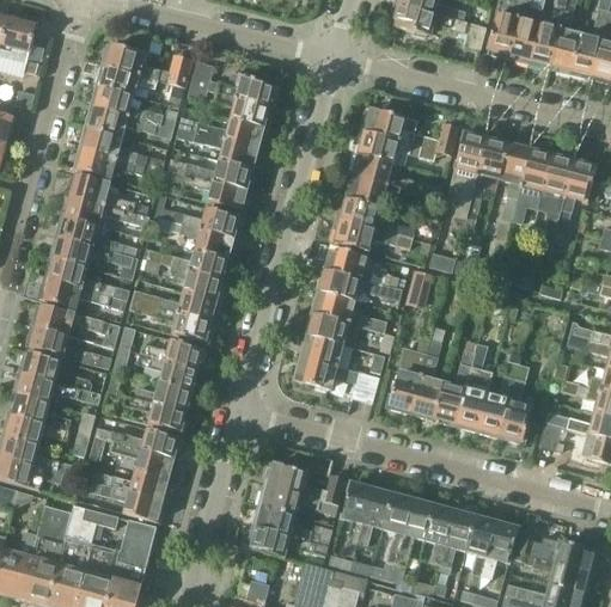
[(401,0),(399,4),(463,20),(465,11),(437,2),(438,0),(401,0)]
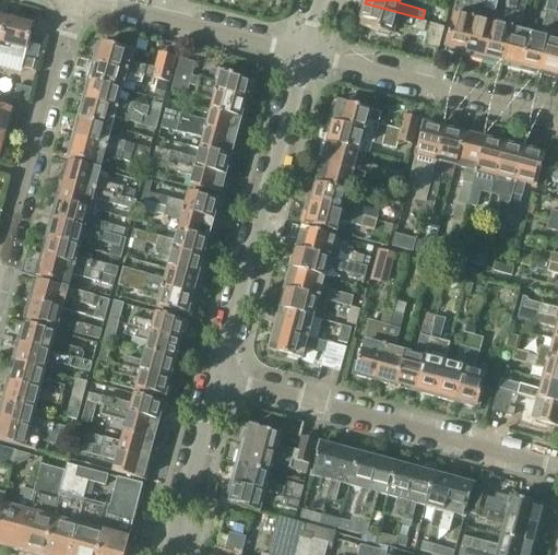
[(455,0),(446,44),(448,44),(447,48),(459,50),(460,47),(465,48),(477,0),(455,0)]
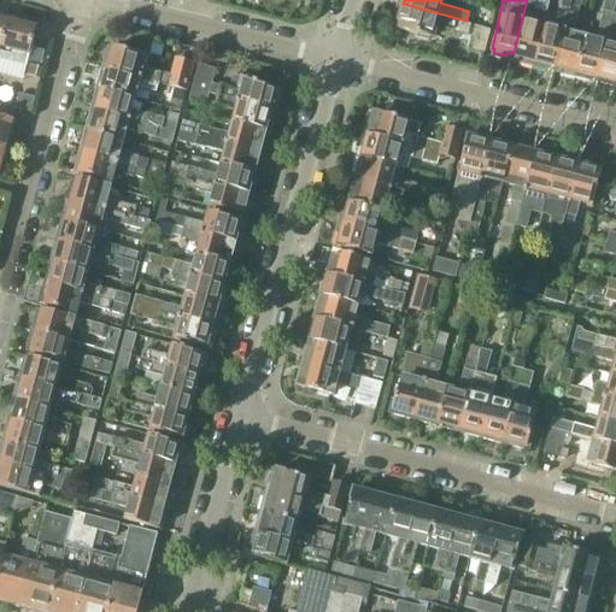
[(527,0),(514,53),(521,56),(520,59),(534,63),(547,10),(549,0),(527,0)]
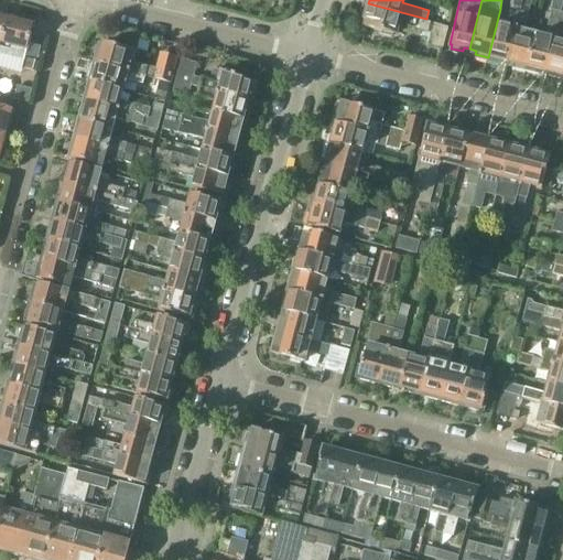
[(500,9),(488,57),(501,61),(501,57),(508,58),(522,0),(512,0),(510,11),(500,9)]
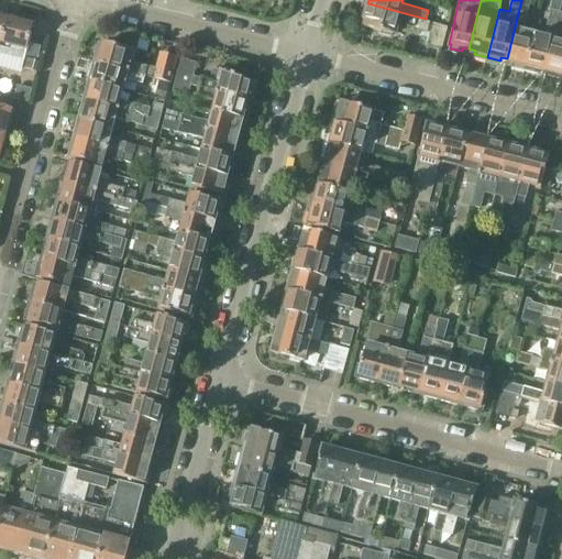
[(521,0),(507,58),(514,59),(513,64),(526,67),(535,32),(524,29),(530,0),(521,0)]
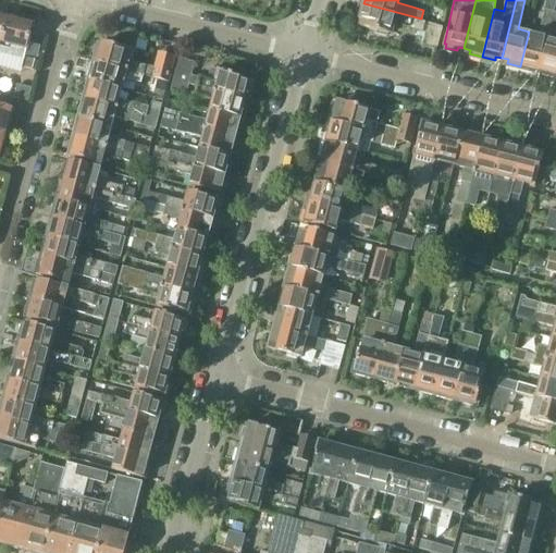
[(529,32),(520,66),(532,70),(533,65),(540,68),(555,0),(546,0),(542,17),(543,17),(539,34),(529,32)]
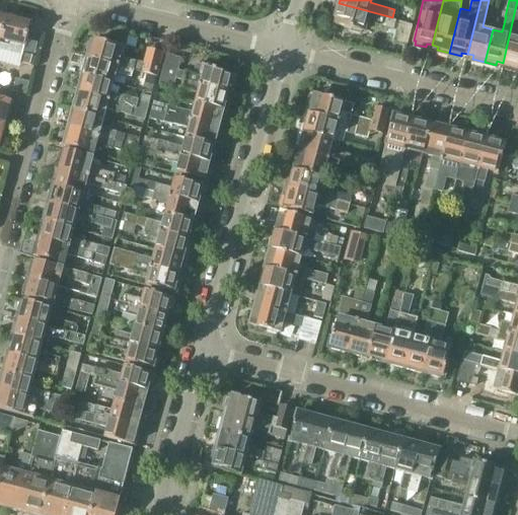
[(517,0),(503,63),(508,64),(508,68),(517,70),(517,0)]
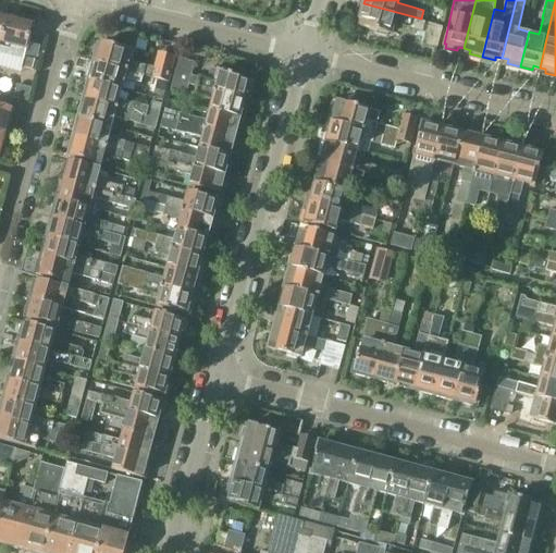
[(358,8),(355,20),(358,21),(358,23),(377,27),(377,31),(387,33),(387,31),(390,31),(393,20),(409,24),(409,25),(428,31),(425,41),(439,45),(443,25),(421,19),(363,3),(361,9),(358,8)]
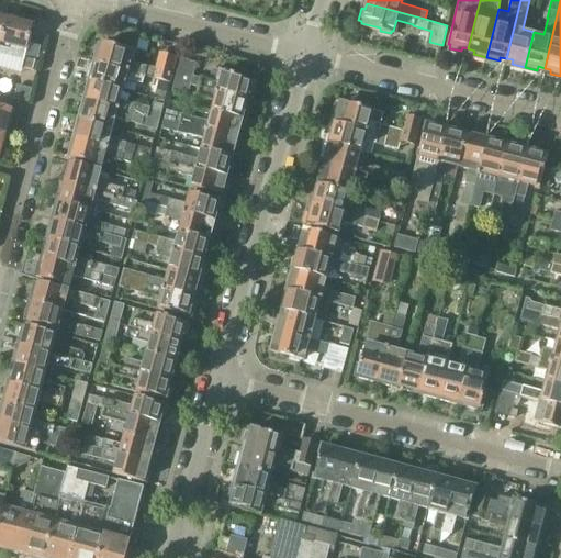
[(6,15),(0,36),(0,51),(24,57),(33,22),(6,15)]
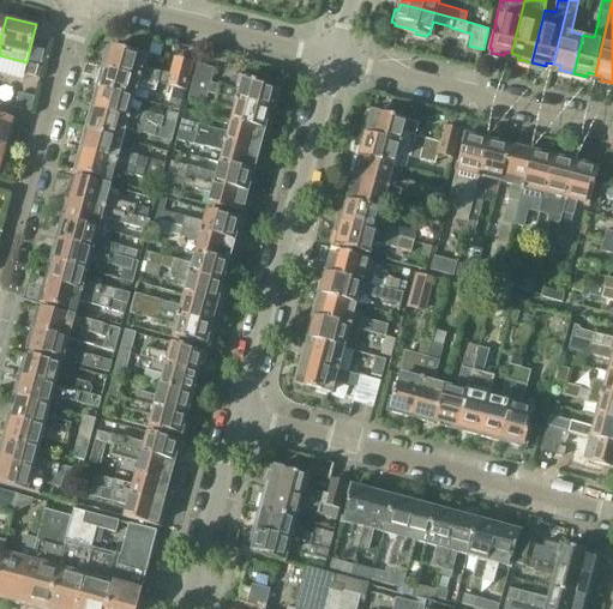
[(108,44),(104,58),(109,59),(107,65),(160,79),(175,84),(186,86),(193,60),(175,55),(172,71),(161,68),(161,70),(142,65),(145,53),(144,52),(144,49),(132,46),(131,48),(113,43),(112,46),(108,44)]
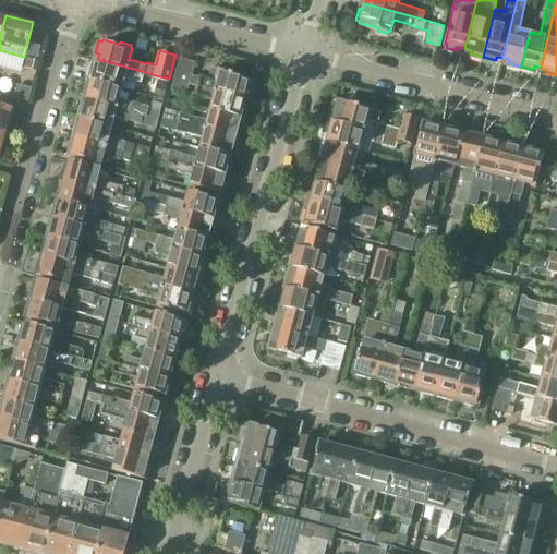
[(39,58),(26,55),(24,64),(37,68),(39,58)]
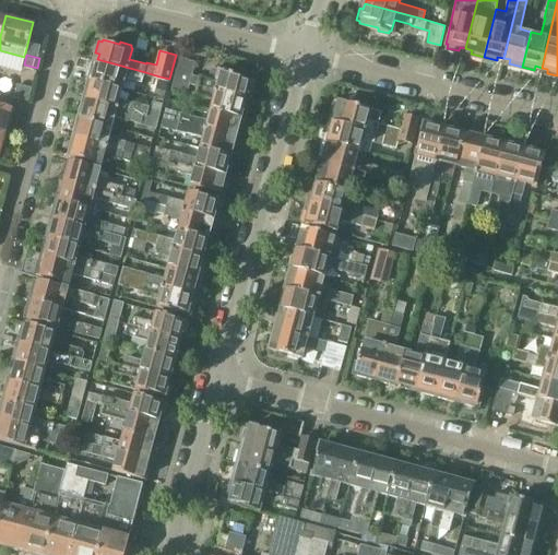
[(180,56),(174,78),(190,82),(199,84),(247,97),(248,91),(252,92),(256,80),(251,79),(252,77),(235,72),(236,70),(224,67),(224,70),(213,67),(210,78),(193,73),(197,60),(180,56)]
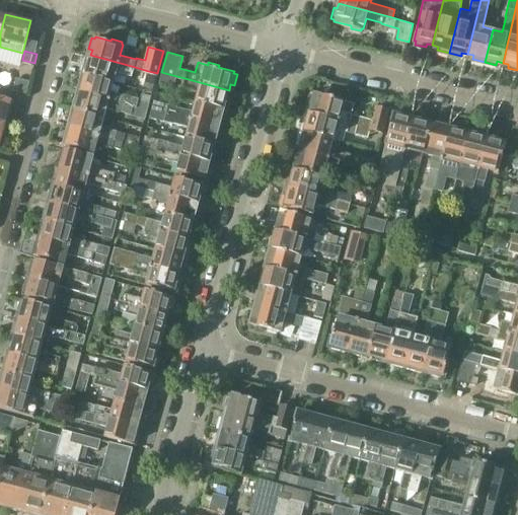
[(85,60),(82,72),(114,80),(116,72),(132,76),(135,67),(90,55),(89,61),(85,60)]
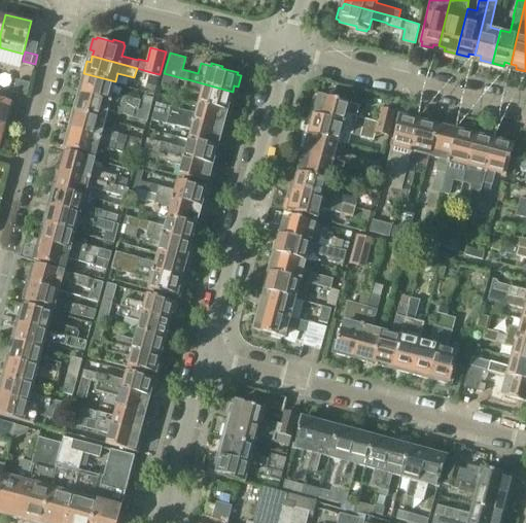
[(155,88),(159,74),(149,72),(146,84),(155,88)]
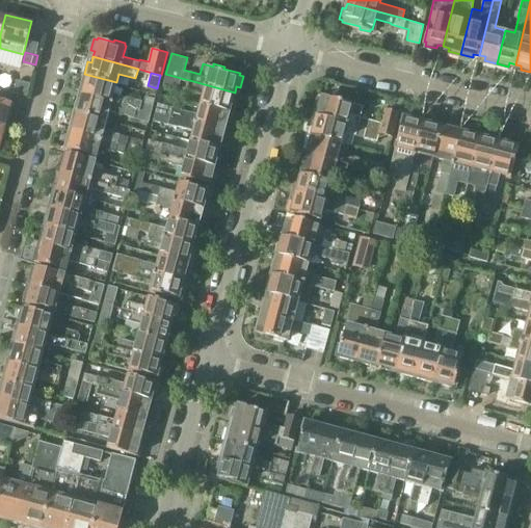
[(84,74),(81,85),(84,86),(83,93),(152,111),(154,103),(147,101),(113,93),(116,82),(84,74)]
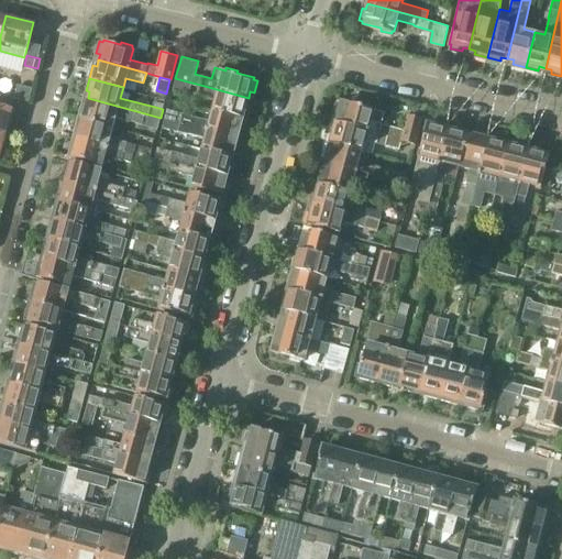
[(189,92),(191,83),(175,78),(173,87),(189,92)]
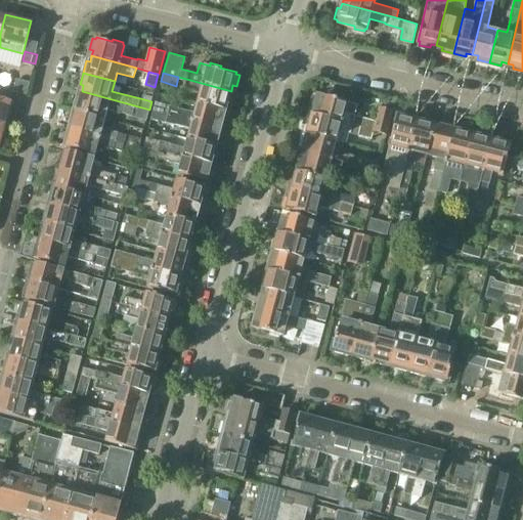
[(30,80),(16,77),(13,89),(27,93),(30,80)]
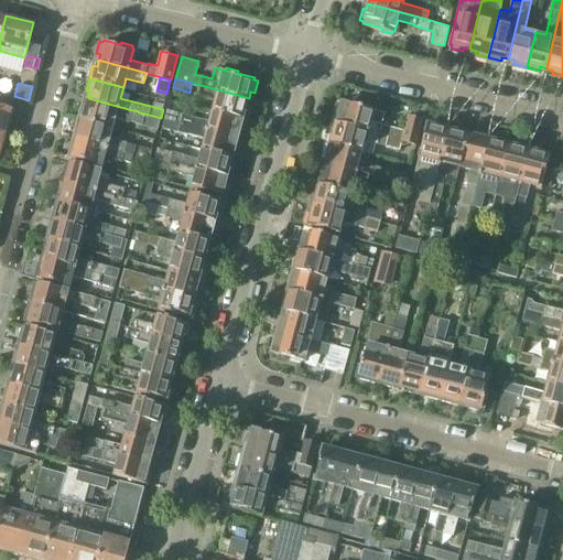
[(201,85),(197,94),(216,99),(214,108),(247,118),(251,105),(247,104),(249,98),(201,85)]
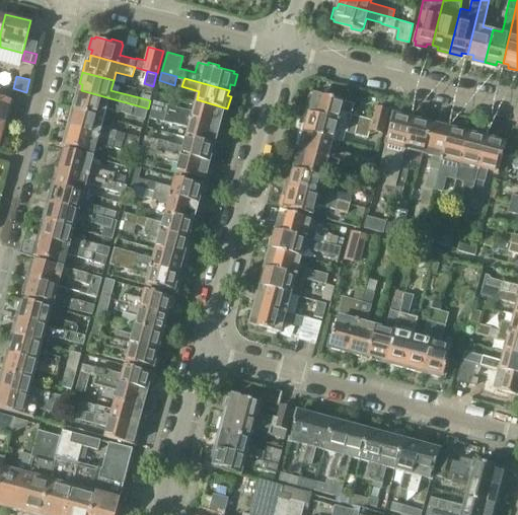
[(76,95),(73,106),(103,116),(105,107),(123,112),(145,118),(148,108),(81,90),(79,95),(76,95)]
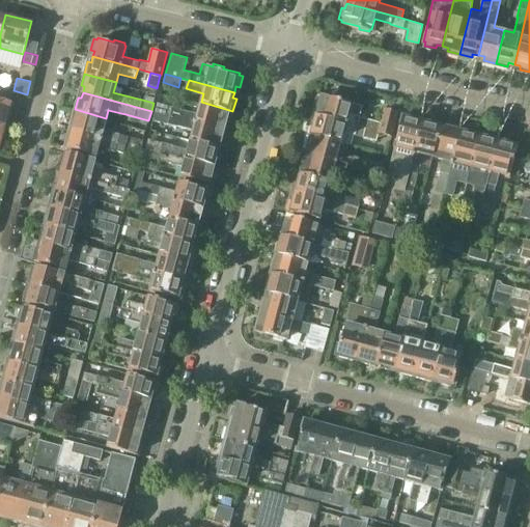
[(322,93),(316,113),(346,121),(358,125),(366,127),(379,130),(392,133),(393,133),(398,111),(397,111),(385,108),(381,121),(360,115),(363,105),(351,101),(351,99),(340,96),(340,99),(322,93)]
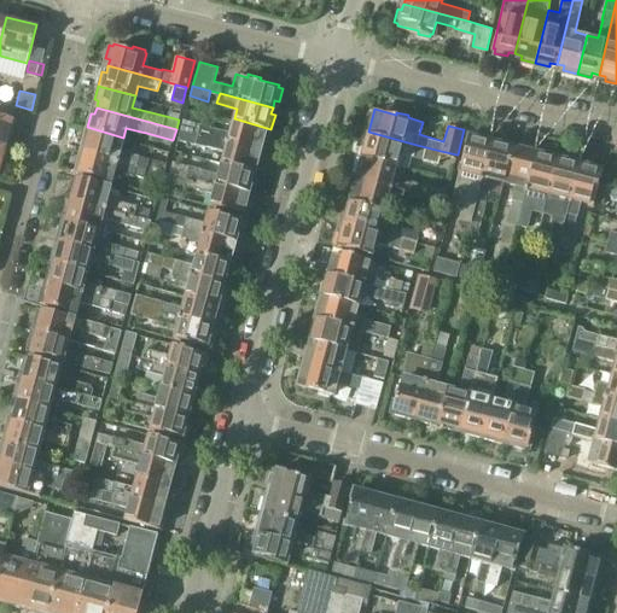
[(0,144),(5,146),(12,117),(0,114),(0,144)]
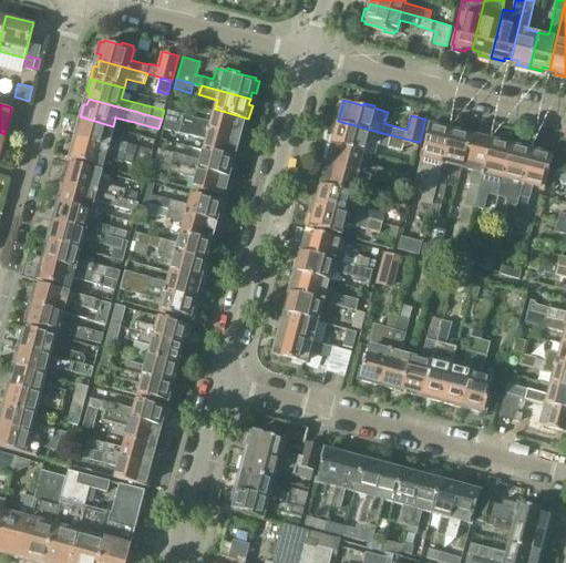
[(168,108),(166,116),(239,136),(242,131),(245,132),(248,119),(215,109),(212,120),(193,114),(168,108)]
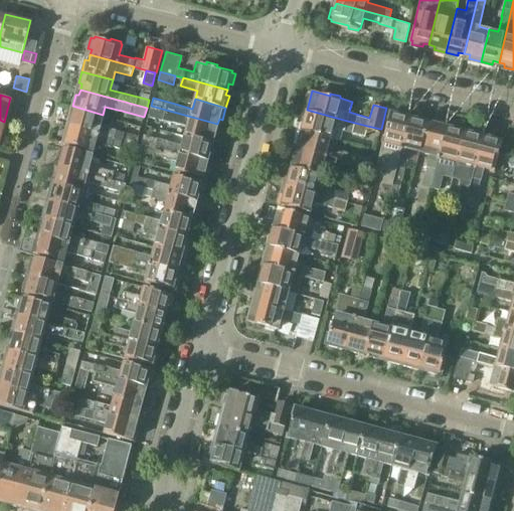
[(72,106),(68,118),(72,119),(70,125),(135,142),(137,133),(117,128),(101,124),(103,115),(72,106)]
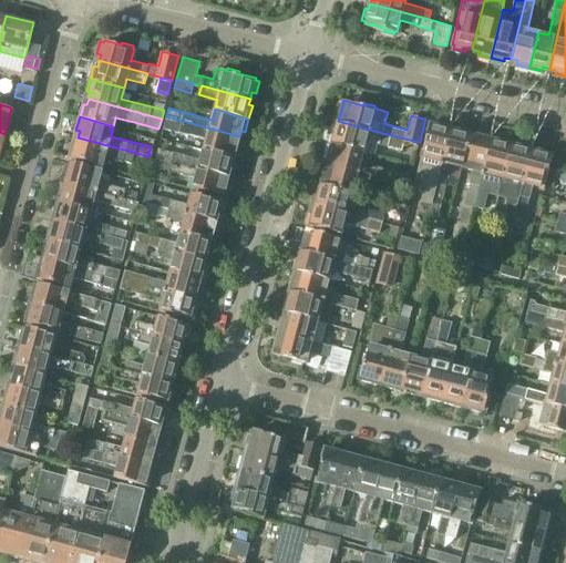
[(166,116),(163,126),(188,133),(206,139),(204,147),(238,157),(242,144),(238,143),(239,136),(166,116)]
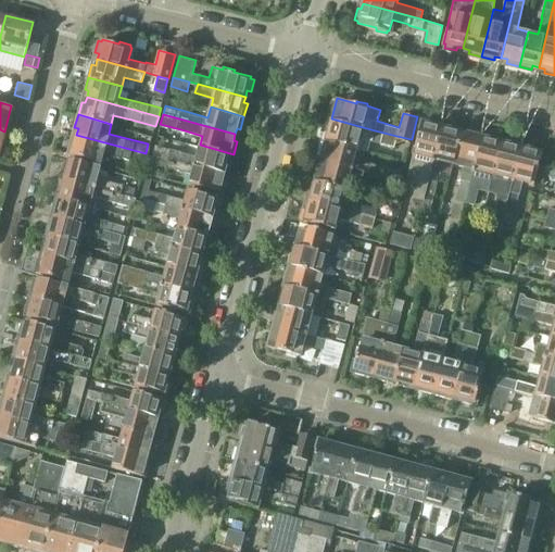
[(414,151),(407,178),(418,180),(415,195),(425,197),(442,125),(432,123),(433,121),(424,117),(424,121),(421,121),(414,151)]
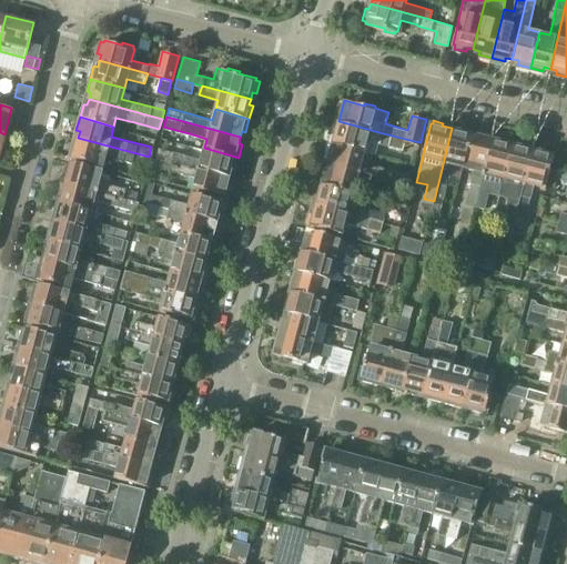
[(338,121),(333,142),(365,150),(376,153),(380,142),(381,142),(383,133),(371,130),(338,121)]
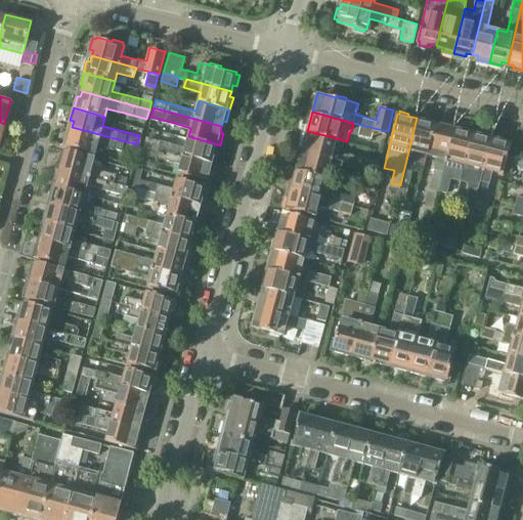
[(400,185),(396,198),(405,200),(418,150),(428,154),(436,120),(426,118),(426,121),(417,118),(400,185)]
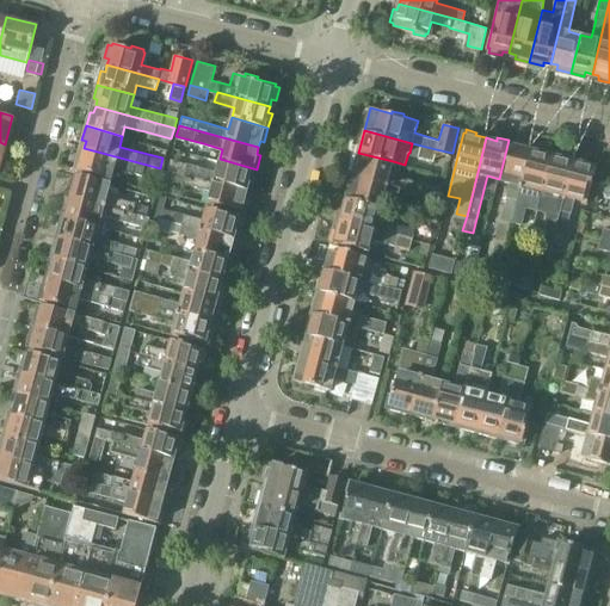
[(509,140),(499,179),(509,181),(510,181),(501,217),(512,220),(530,149),(519,146),(521,143),(509,140)]
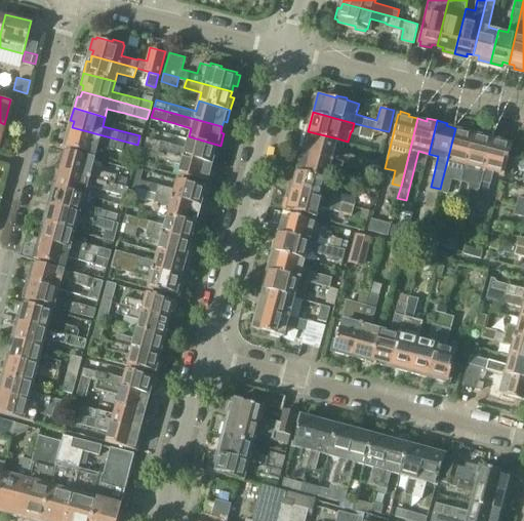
[(362,125),(360,133),(372,136),(374,128),(362,125)]
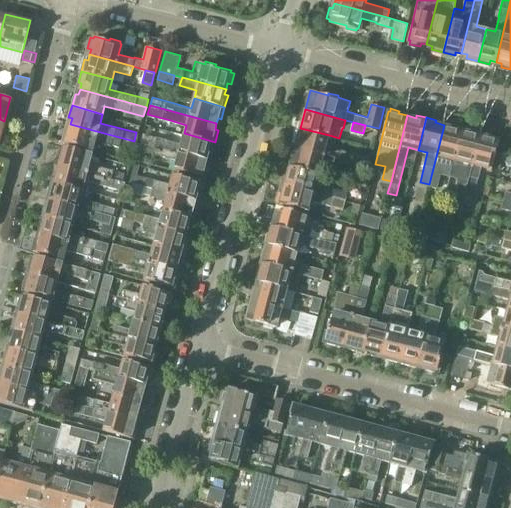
[(65,128),(62,139),(66,140),(65,142),(93,149),(95,139),(120,145),(119,146),(131,149),(134,141),(70,124),(69,129),(65,128)]
